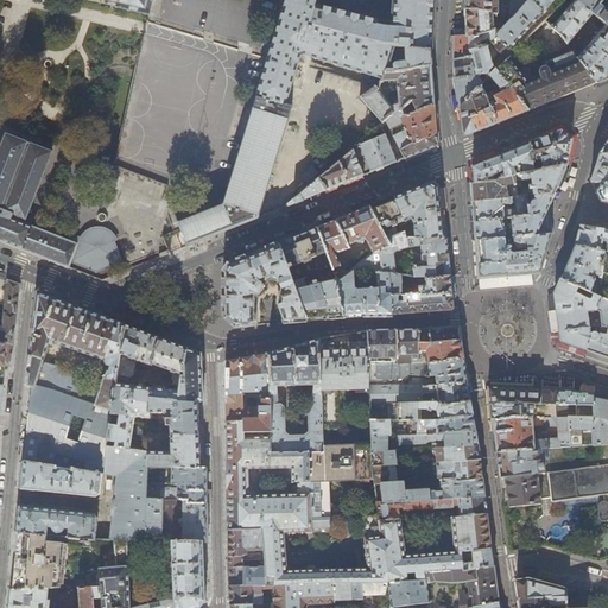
[(86,0),(115,7),(150,16),(153,0),(86,0)]
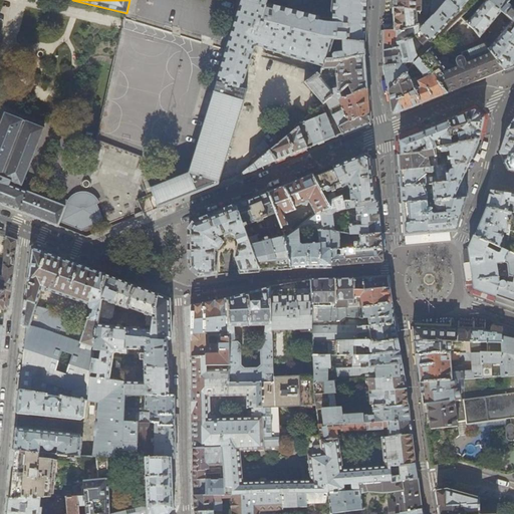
[(147,190),(154,210),(168,204),(185,198),(218,184),(247,89),(241,87),(254,47),(257,46),(323,67),(326,62),(365,55),(364,42),(328,39),(320,38),(320,36),(263,22),(268,5),(269,0),(241,0),(226,49),(214,90),(206,118),(189,172),(147,190)]
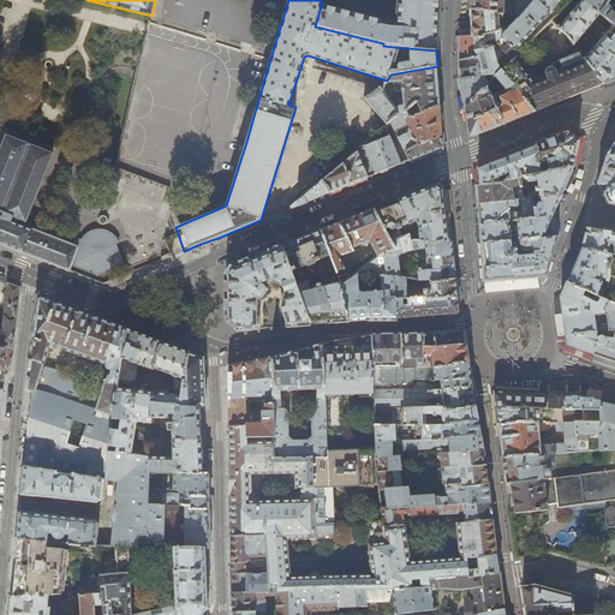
[(440,10),(440,0),(405,0),(404,23),(388,24),(321,6),(315,27),(383,43),(383,46),(393,47),(436,51),(437,51),(439,31),(440,10)]
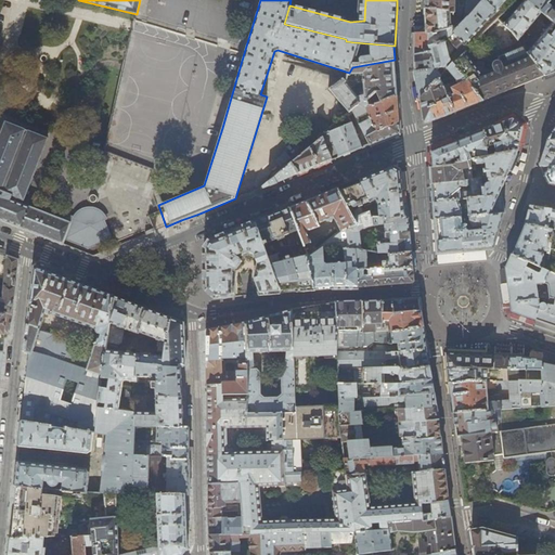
[(460,52),(506,0),(483,0),(483,1),(483,0),(467,18),(465,18),(465,20),(456,30),(446,41),(437,42),(429,47),(430,52),(414,55),(414,60),(414,72),(416,80),(420,98),(441,76),(436,71),(437,71),(437,69),(438,68),(438,67),(442,66),(443,67),(440,73),(442,75),(446,71),(448,69),(449,68),(447,66),(451,63),(449,56),(456,49),(460,52)]
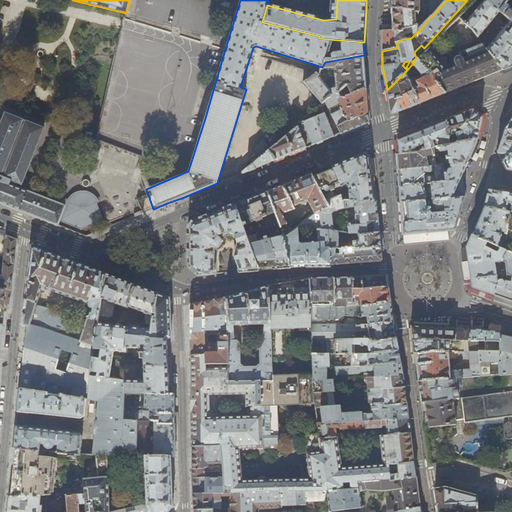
[(419,0),(391,0),(392,8),(415,12),(419,13),(429,17),(431,17),(446,0),(446,1),(446,0),(430,0),(430,9),(420,11),(419,0)]
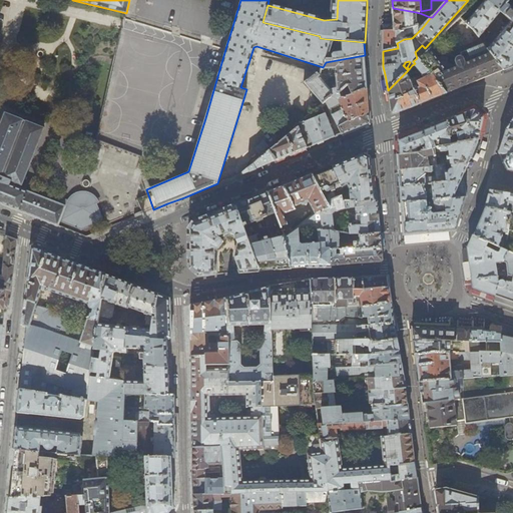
[(479,37),(501,12),(487,0),(486,0),(474,14),(468,9),(460,17),(473,29),(479,37)]
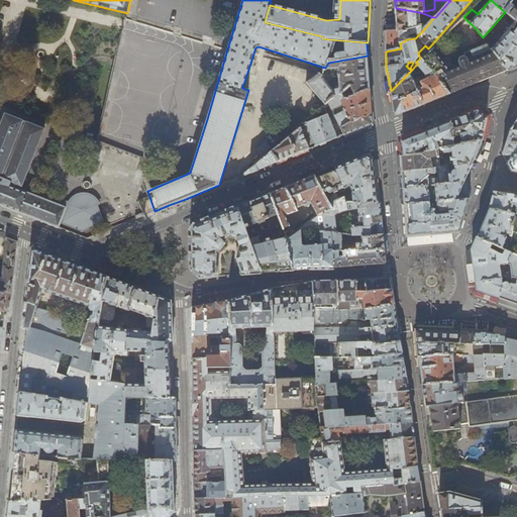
[(516,7),(516,8),(514,6),(516,2),(514,0),(491,0),(505,12),(516,21),(516,22),(516,7)]
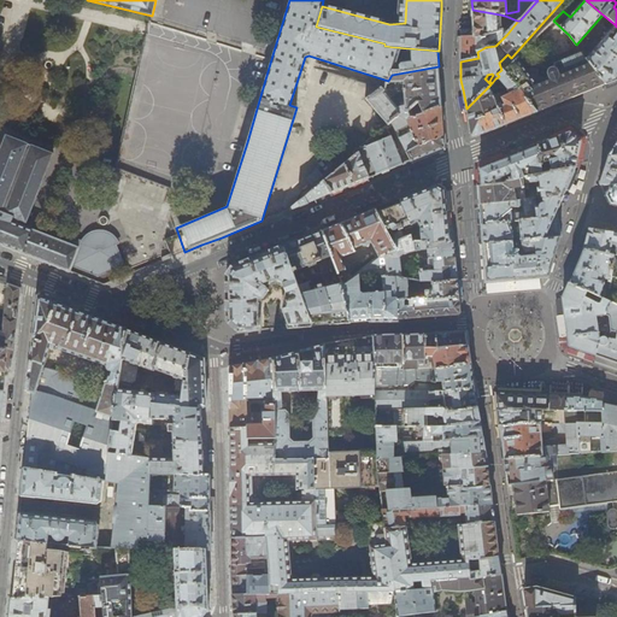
[(501,31),(500,15),(472,10),(472,28),(472,29),(474,37),(483,37),(495,34),(501,31)]
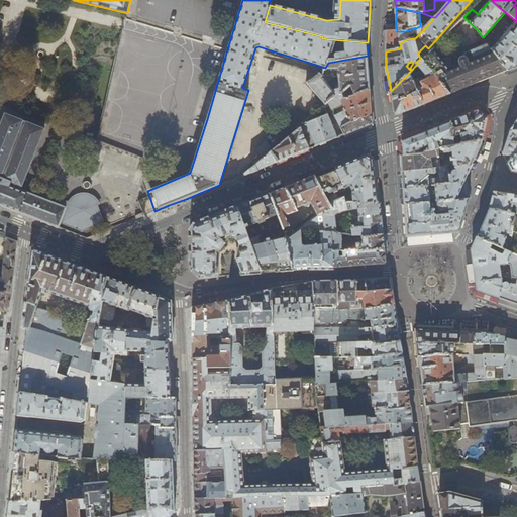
[(433,17),(423,13),(423,25),(425,28),(433,18),(433,17)]
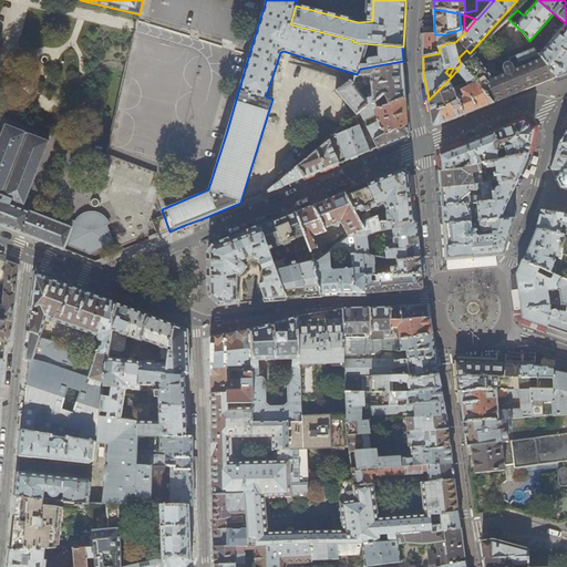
[(523,32),(508,19),(464,66),(494,103),(523,91),(556,78),(540,55),(529,41),(523,32)]
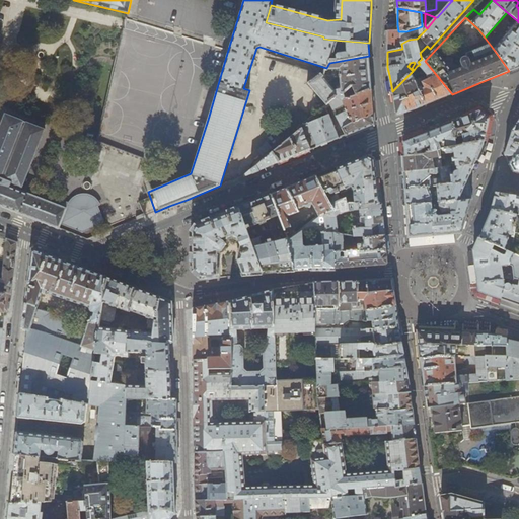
[(518,22),(518,21),(495,51),(509,71),(514,69),(518,67),(518,66),(518,22)]
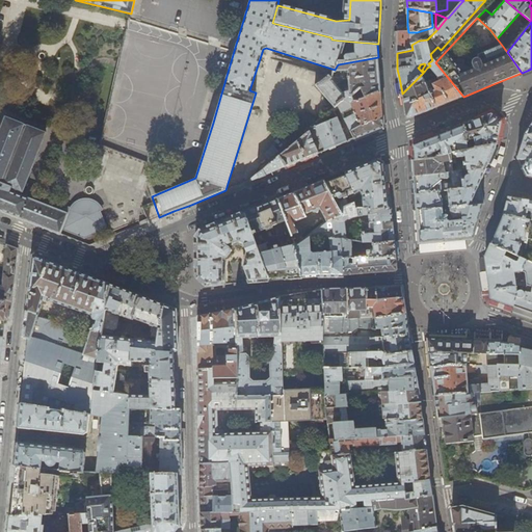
[(417,32),(408,32),(397,32),(397,42),(397,53),(413,50),(411,45),(419,41),(427,40),(437,29),(435,26),(432,27),(427,29),(417,32)]
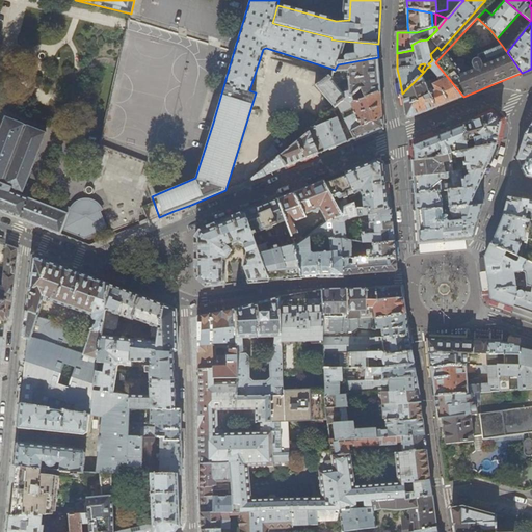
[(331,78),(330,79),(328,76),(317,85),(336,108),(338,106),(352,95),(355,92),(361,88),(364,94),(366,98),(380,91),(379,78),(378,57),(338,64),(335,70),(331,78)]
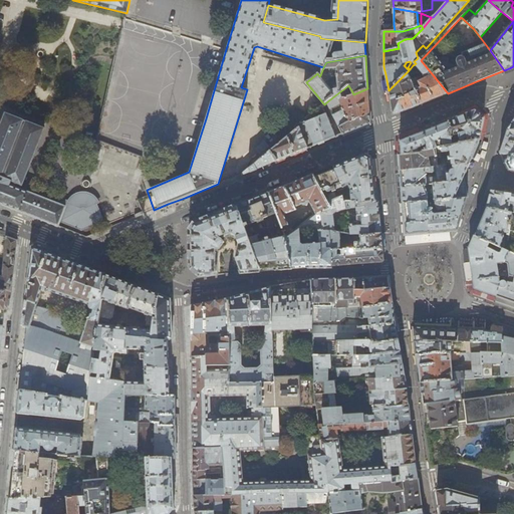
[(448,93),(421,60),(420,59),(416,63),(415,64),(425,76),(424,79),(422,75),(413,79),(412,77),(414,76),(419,72),(413,65),(410,69),(409,70),(389,90),(391,100),(393,113),(394,114),(418,105),(419,104),(448,93)]
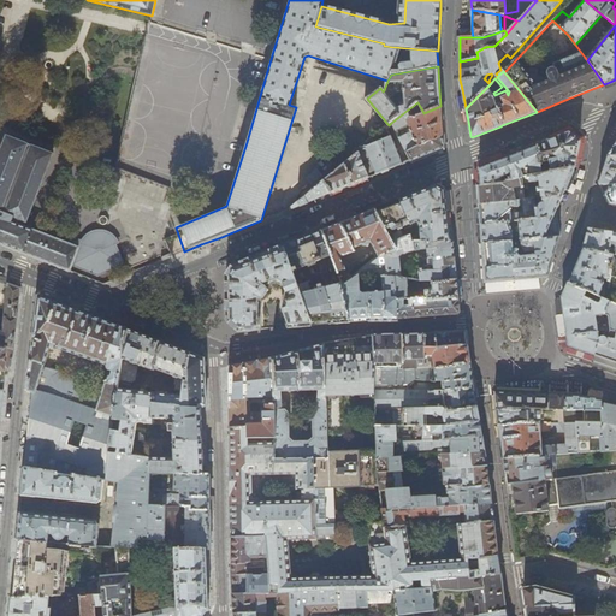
[(391,123),(410,161),(425,155),(444,148),(443,132),(440,106),(424,113),(421,108),(418,111),(419,113),(415,116),(412,107),(408,110),(391,123)]
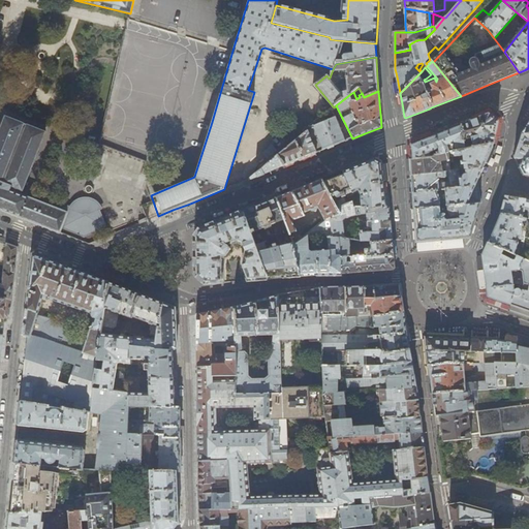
[(307,129),(316,153),(334,146),(345,142),(332,110),(315,123),(307,129)]
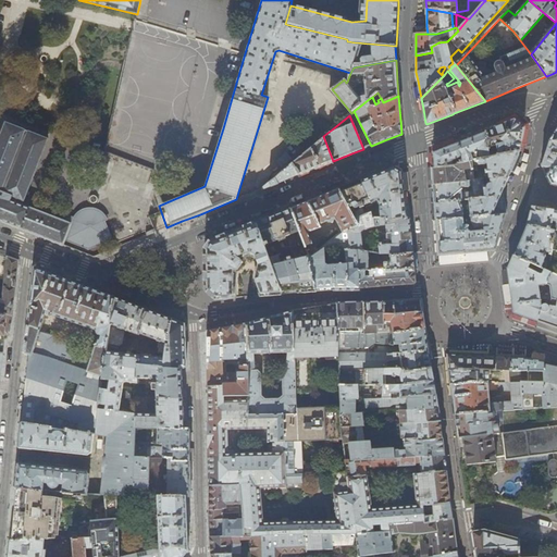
[(268,180),(270,182),(292,164),(322,138),(323,136),(332,130),(321,116),(297,137),(306,148),(292,160),(287,155),(279,162),(283,168),(268,180)]
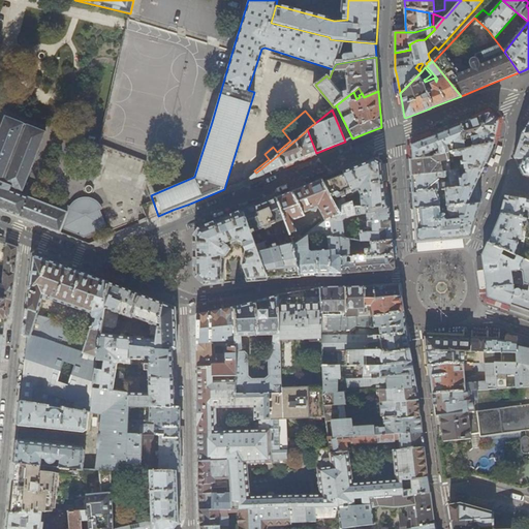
[(474,120),(461,125),(463,139),(471,138),(473,148),(493,145),(496,133),(498,122),(489,115),(474,120)]
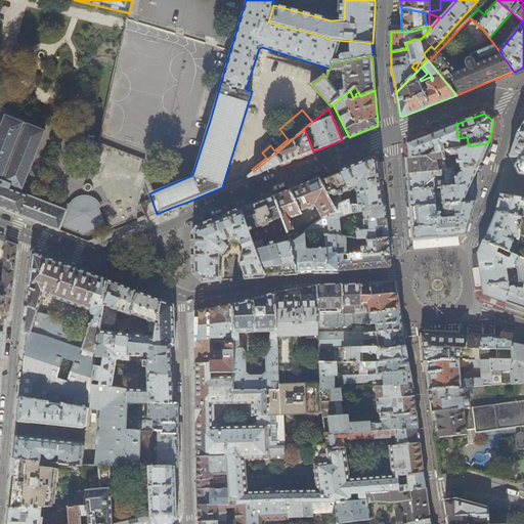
[(49,226),(61,231),(63,226),(86,235),(94,232),(108,226),(100,206),(99,205),(97,203),(95,201),(93,200),(90,199),(88,198),(85,198),(83,198),(80,199),(78,200),(76,201),(74,203),(73,205),(71,206),(70,208),(69,211),(20,192),(42,133),(2,119),(0,123),(0,207),(14,213),(42,224),(49,226)]
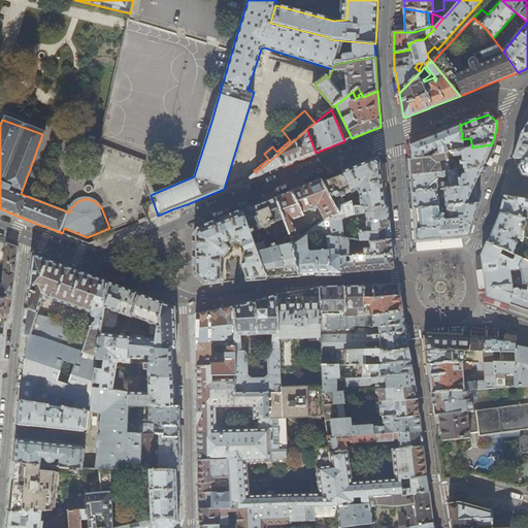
[(410,150),(411,159),(434,157),(434,155),(448,153),(463,149),(462,139),(460,125),(438,134),(410,144),(410,150)]
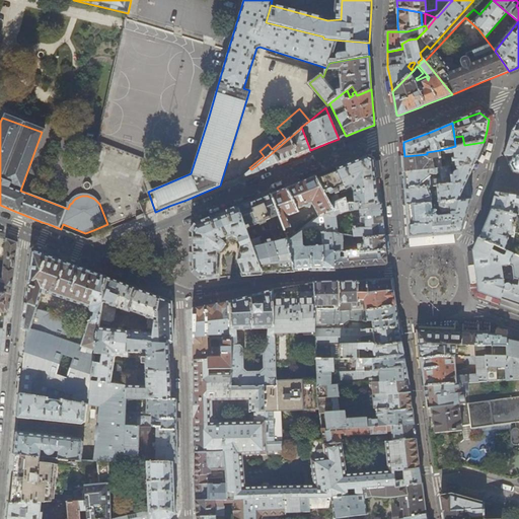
[(245,175),(244,176),(266,167),(293,157),(294,156),(310,150),(301,127),(300,129),(272,153),(251,169),(245,175)]
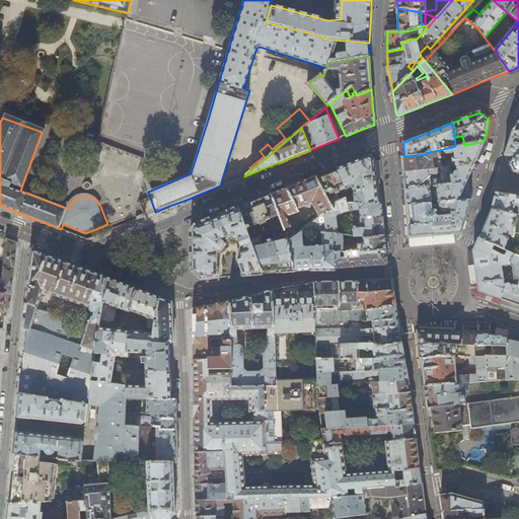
[(518,156),(518,132),(512,131),(510,137),(506,149),(505,154),(518,156)]
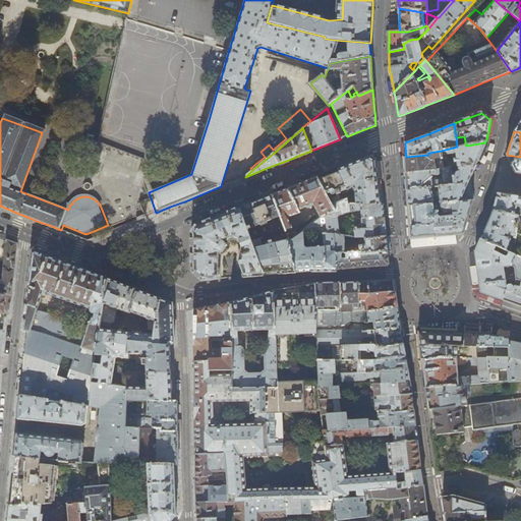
[(458,166),(476,164),(481,153),(485,142),(466,146),(457,147),(442,151),(442,155),(457,154),(457,159),(454,159),(454,163),(457,162),(458,166)]
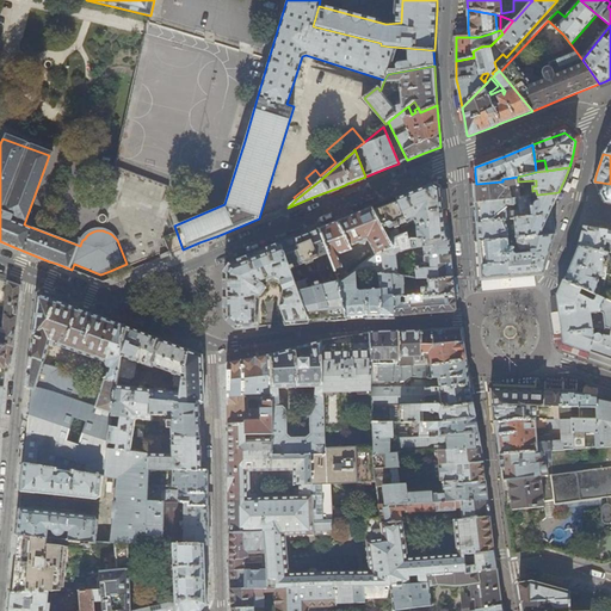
[(146,183),(142,193),(162,199),(167,185),(122,171),(118,180),(130,184),(133,179),(146,183)]
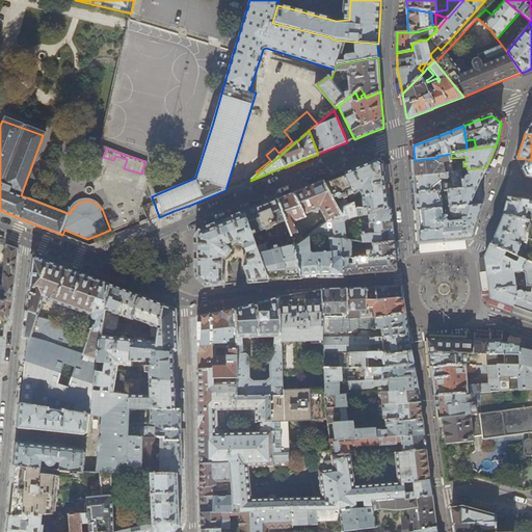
[(451,158),(451,154),(437,156),(437,158),(415,160),(413,161),(414,175),(414,176),(452,171),(451,163),(451,160),(451,158)]
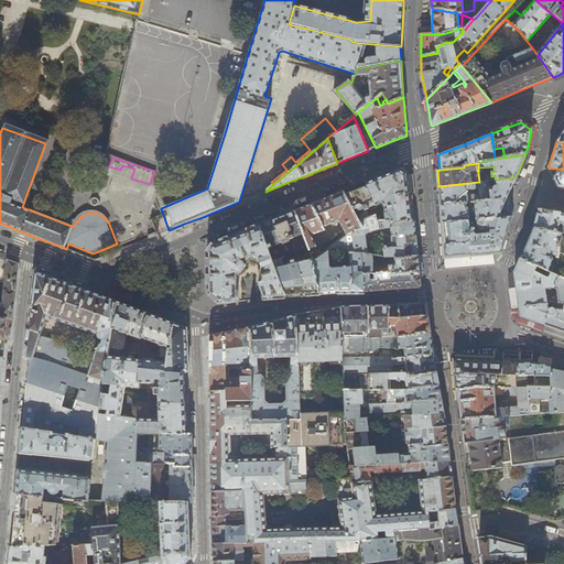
[(563,170),(549,167),(559,187),(563,187),(563,170)]
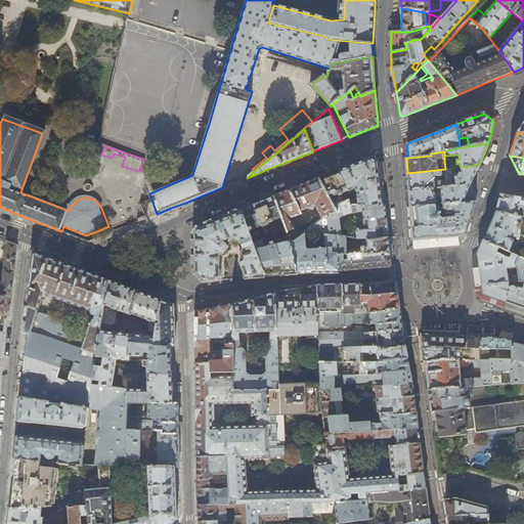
[(357,192),(358,205),(363,205),(364,208),(381,206),(380,193),(378,170),(377,163),(370,159),(367,160),(356,165),(340,171),(349,190),(350,191),(355,188),(357,192)]
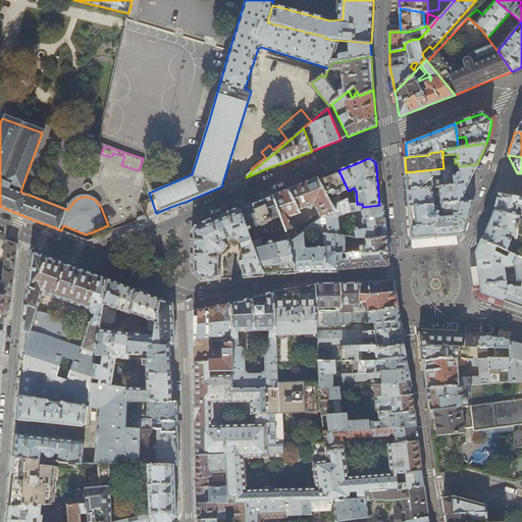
[(407,196),(408,206),(461,201),(470,180),(472,175),(477,164),(459,166),(453,167),(453,172),(458,171),(459,171),(459,172),(457,173),(457,174),(453,174),(454,186),(407,190),(407,196)]
